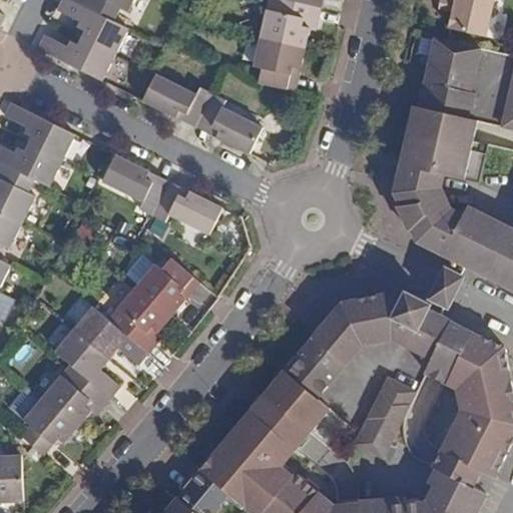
[(88,8),(71,0),(63,0),(63,2),(58,10),(63,12),(80,22),(78,26),(85,30),(82,38),(115,54),(128,28),(114,21),(88,8)]
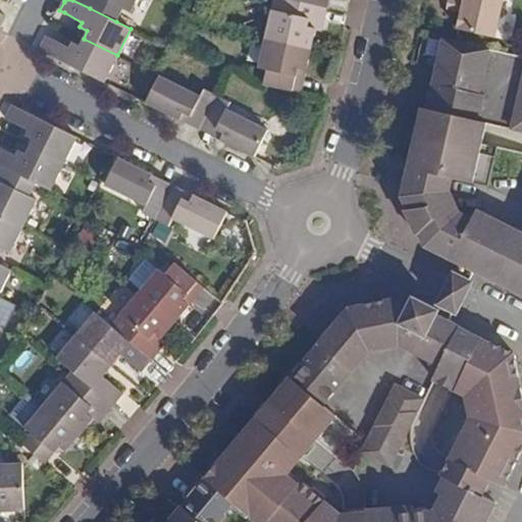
[(93,0),(72,0),(90,8),(93,0)]
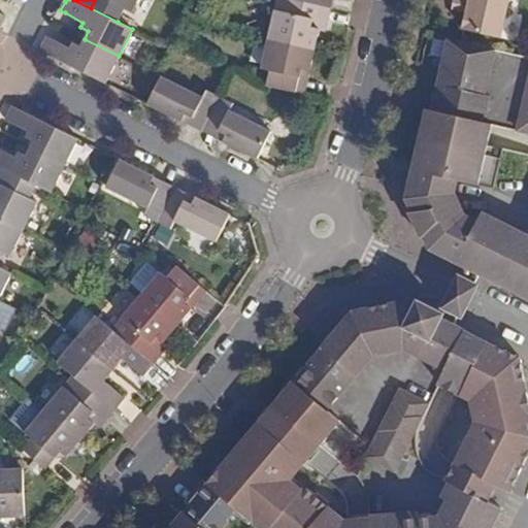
[(137,0),(94,0),(91,8),(118,22),(125,8),(132,12),(137,0)]
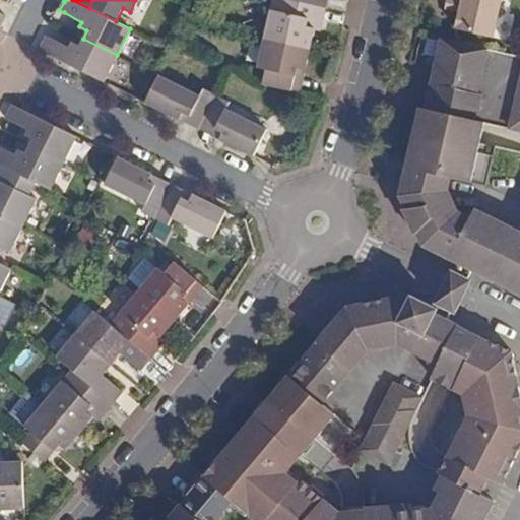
[(325,7),(291,0),(271,0),(264,39),(309,49),(313,30),(306,27),(308,19),(321,22),(325,7)]
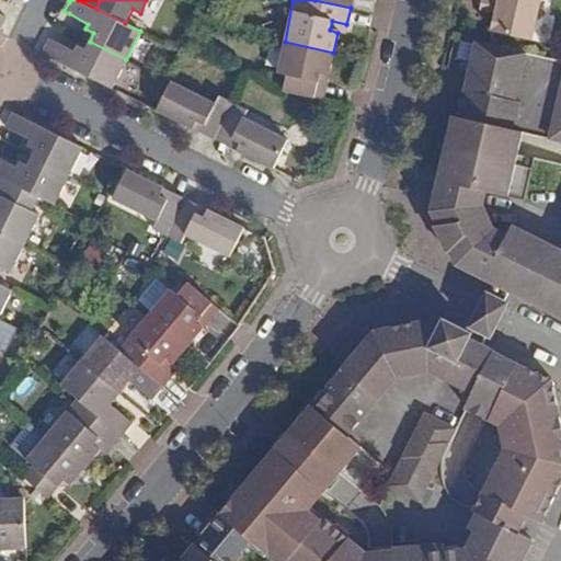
[(483,0),(481,8),(492,11),(494,2),(485,0),(483,0)]
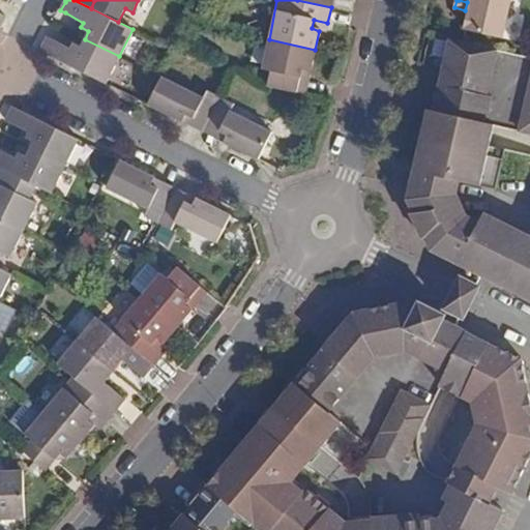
[(466,27),(465,30),(501,39),(509,0),(459,0),(467,2),(465,10),(470,11),(469,13),(466,27)]
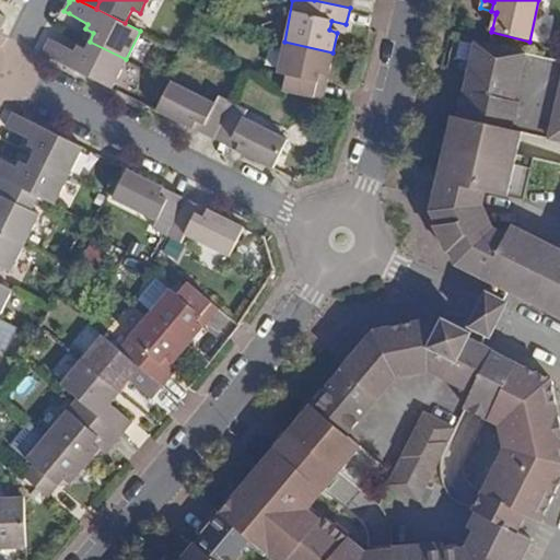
[(329,30),(337,33),(343,34),(346,24),(331,21),(329,30)]
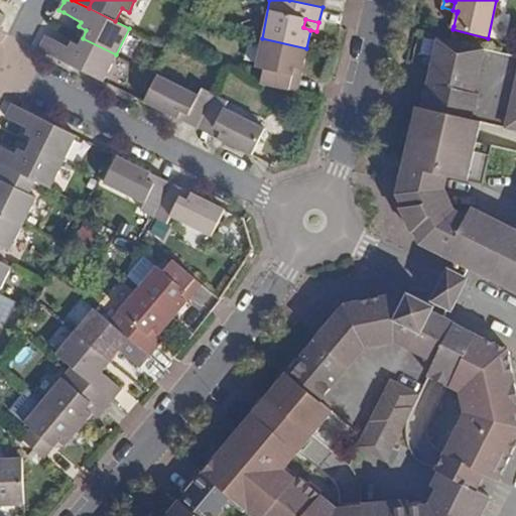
[(39,49),(103,81),(116,54),(83,38),(80,44),(73,41),(69,45),(50,37),(46,35),(43,40),(39,49)]
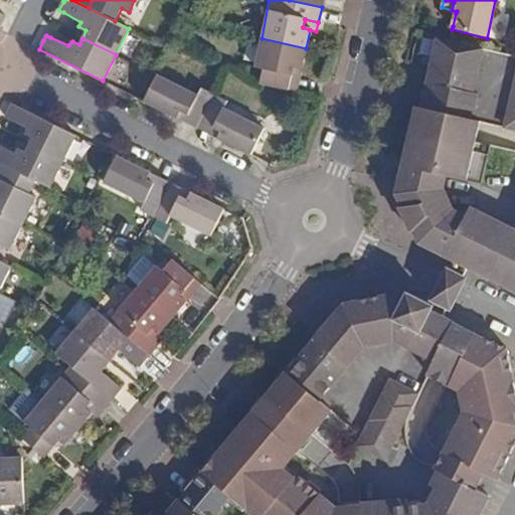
[(306,48),(262,38),(254,66),(264,69),(261,83),(288,91),(293,67),(302,68),(306,48)]
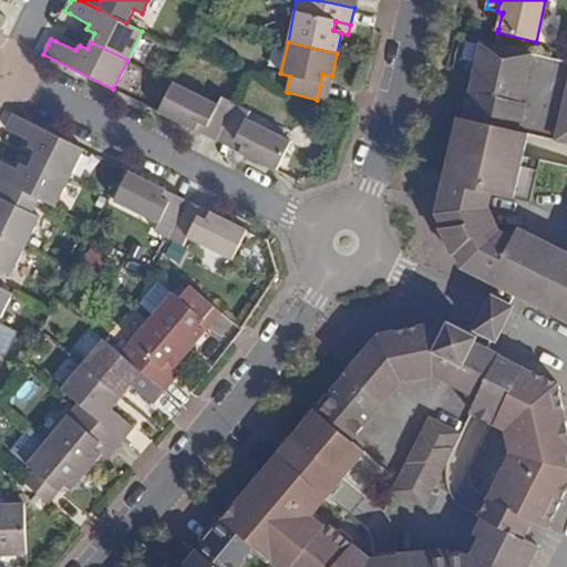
[(519,102),(531,53),(495,45),(481,42),(465,120),(519,132),(526,103),(519,102)]
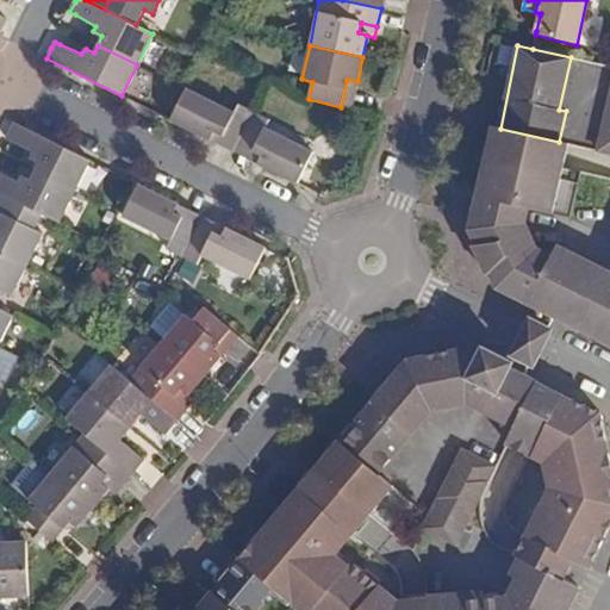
[(352,111),(358,81),(347,80),(341,107),(352,111)]
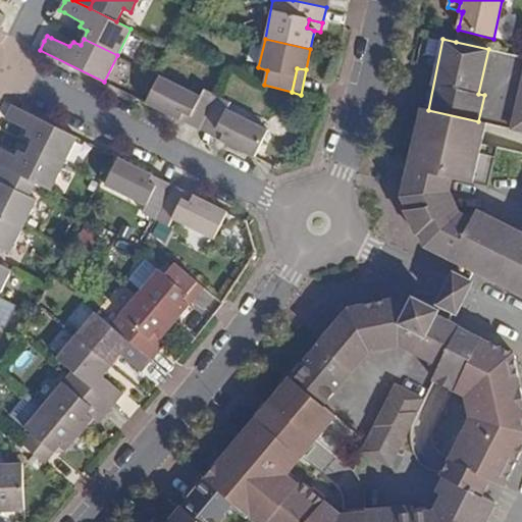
[(184,113),(205,122),(218,96),(204,89),(200,96),(159,75),(146,103),(179,119),(184,113)]
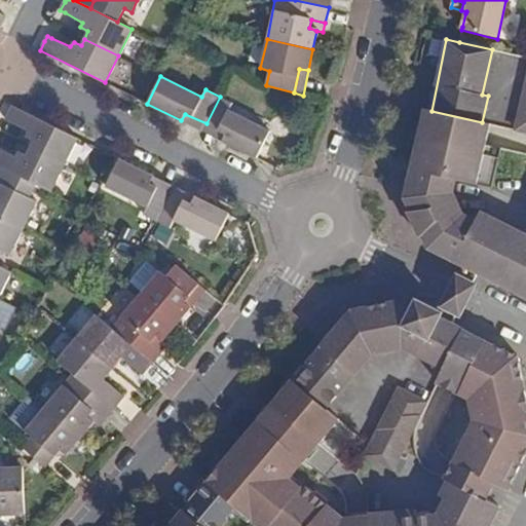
[(525,132),(525,83),(516,129),(519,130),(525,132)]
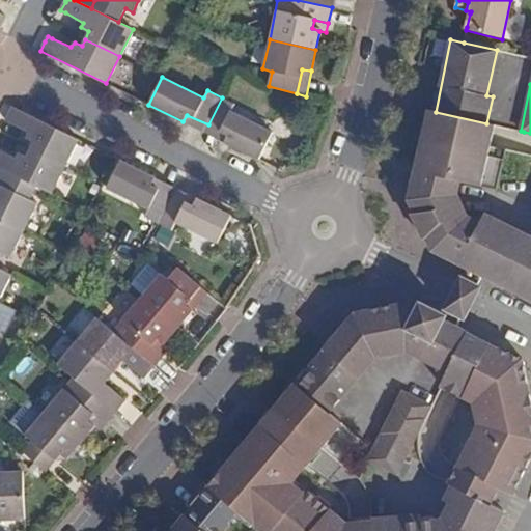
[(227,135),(224,142),(258,159),(272,132),(230,110),(234,104),(222,98),(208,124),(227,135)]
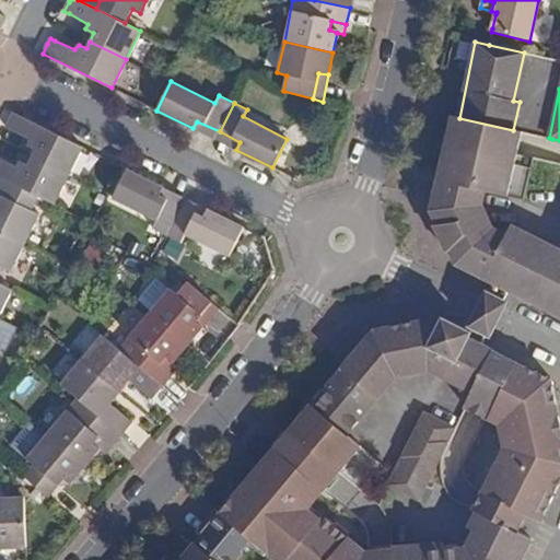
[(68,175),(83,147),(13,113),(10,118),(7,127),(11,130),(31,139),(28,144),(36,149),(32,156),(68,175)]
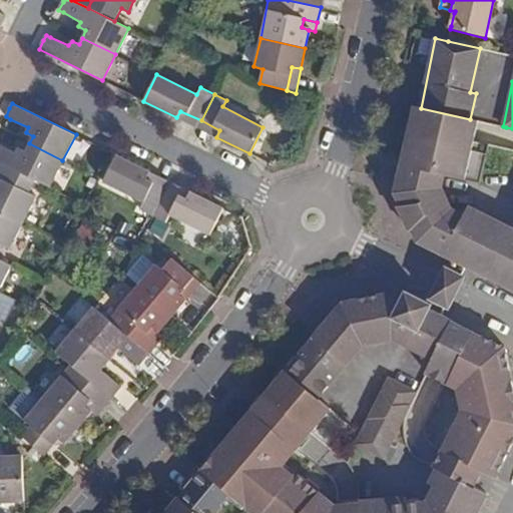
[(438,284),(431,300),(433,301),(429,310),(395,293),(343,303),(327,323),(341,332),(343,330),(349,332),(346,336),(360,348),(362,345),(391,339),(418,352),(421,347),(436,354),(452,321),(442,316),(447,308),(449,309),(457,293),(465,277),(462,276),(467,267),(512,289),(512,227),(468,206),(463,214),(451,209),(442,187),(447,176),(480,184),(488,144),(472,142),(477,121),(470,119),(421,108),(415,106),(404,157),(412,159),(410,168),(402,166),(396,193),(419,242),(445,255),(449,246),(456,250),(454,260),(449,269),(446,268),(438,284)]
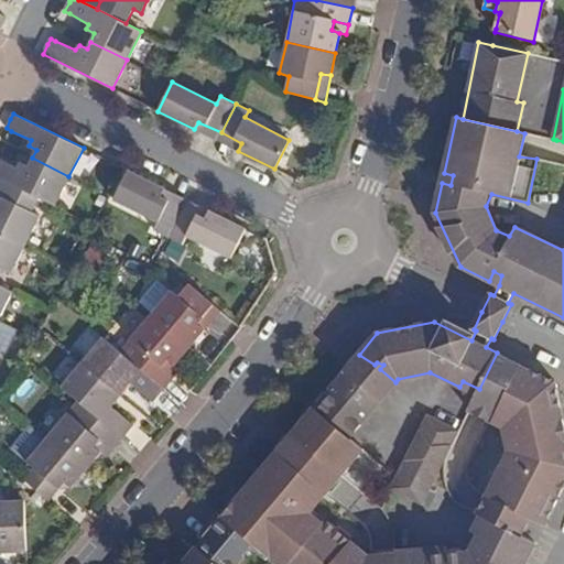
[(194,129),(217,141),(221,132),(198,122),(194,129)]
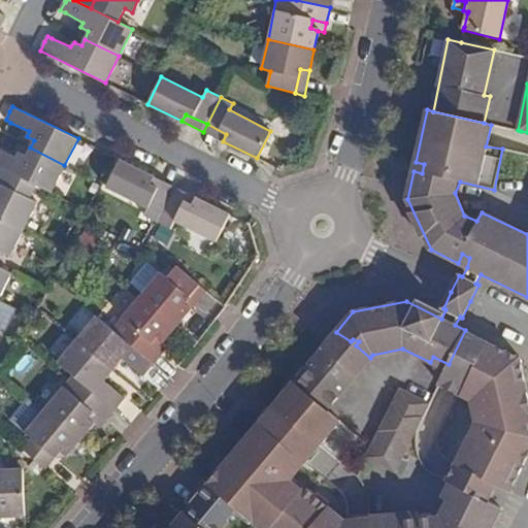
[(203,132),(223,141),(226,134),(207,124),(203,132)]
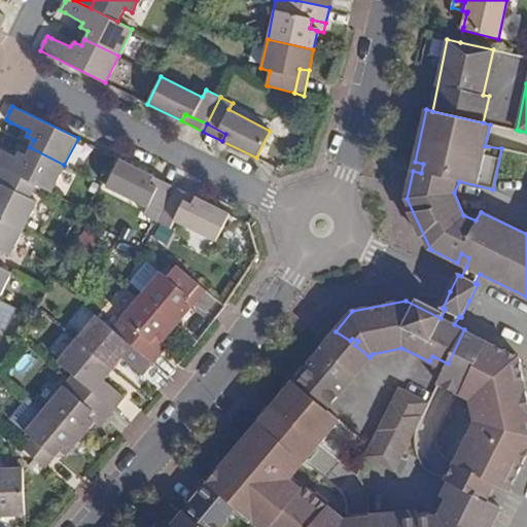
[(0,167),(9,171),(36,184),(50,191),(64,165),(30,147),(26,154),(20,151),(16,155),(0,148),(0,167)]
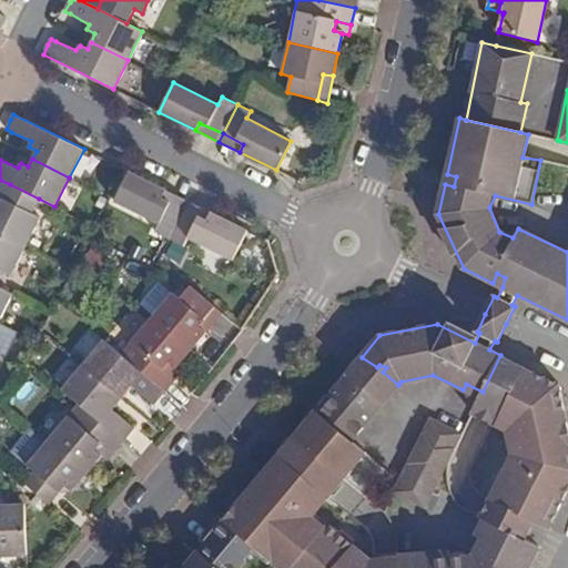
[(154,231),(171,239),(185,209),(163,196),(165,190),(129,171),(114,200),(159,223),(154,231)]
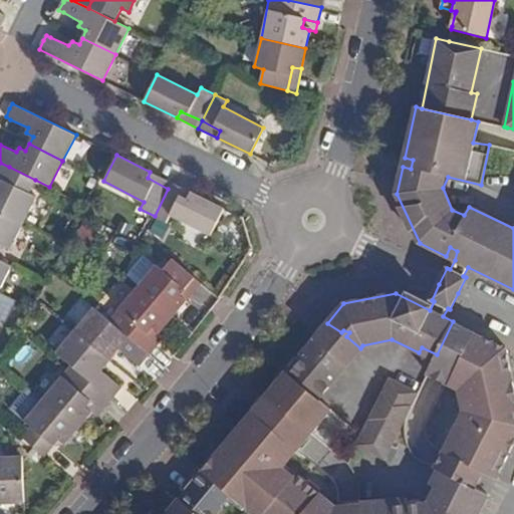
[(405,158),(403,167),(411,169),(413,160),(405,158)]
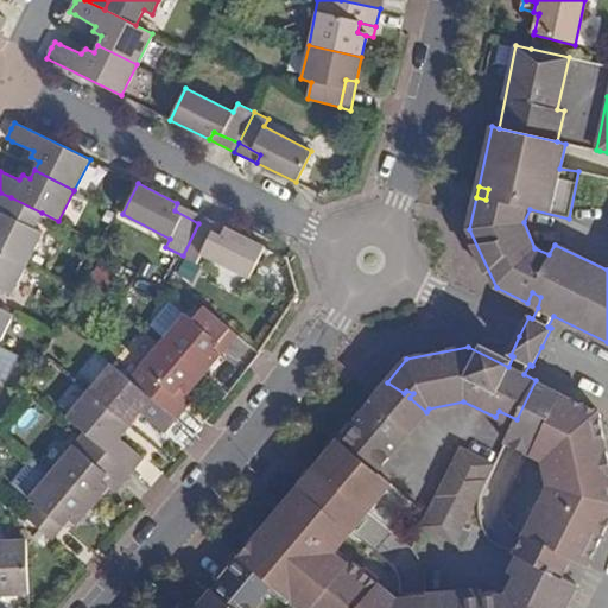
[(0,216),(11,197),(0,192),(0,216)]
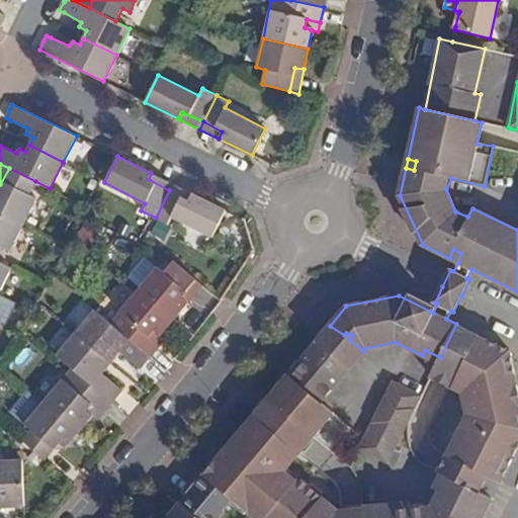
[(0,184),(0,212),(23,225),(35,198),(28,195),(35,181),(9,168),(0,184)]
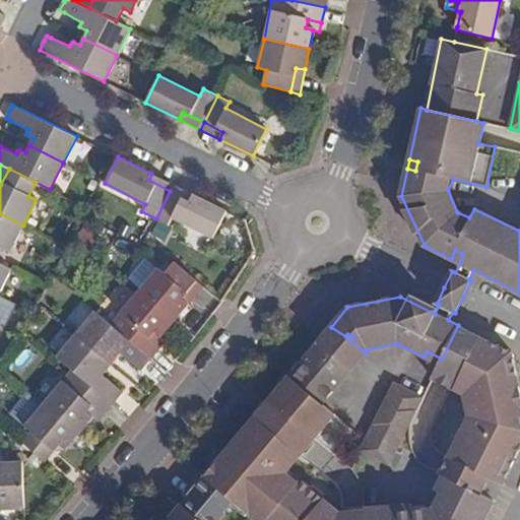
[(170,191),(173,184),(151,174),(149,180),(170,191)]
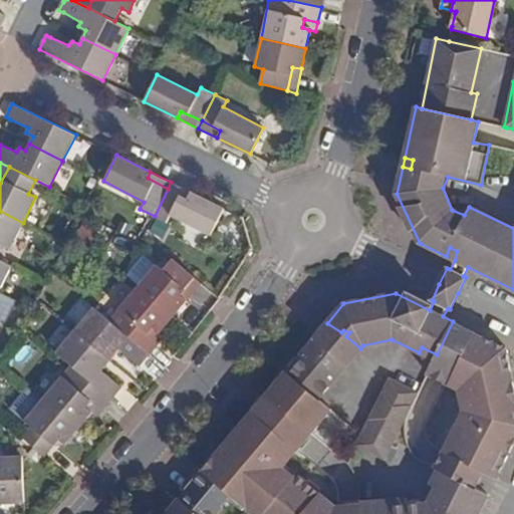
[(187,199),(190,191),(171,182),(168,189),(187,199)]
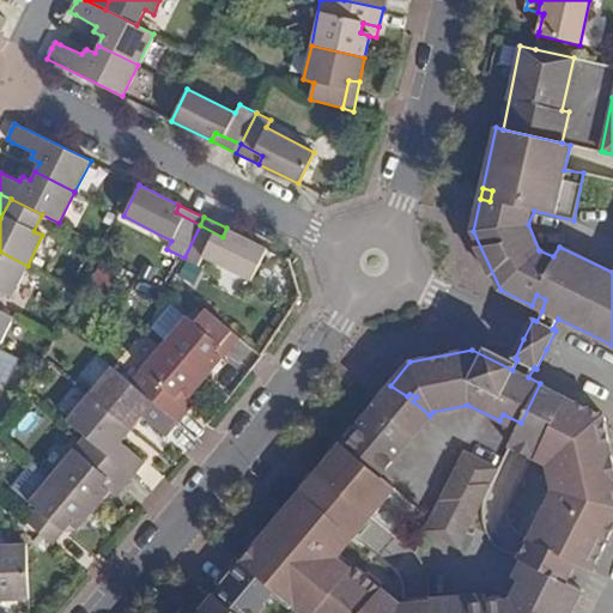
[(267,248),(226,228),(223,237),(200,225),(184,258),(198,265),(202,256),(252,281),(267,248)]
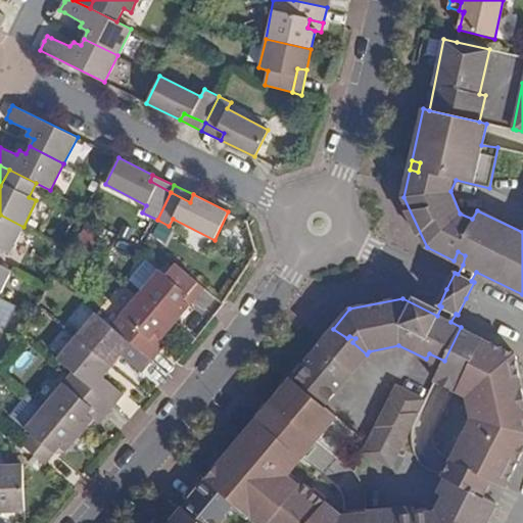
[(0,255),(3,250),(9,254),(24,227),(0,215),(0,255)]
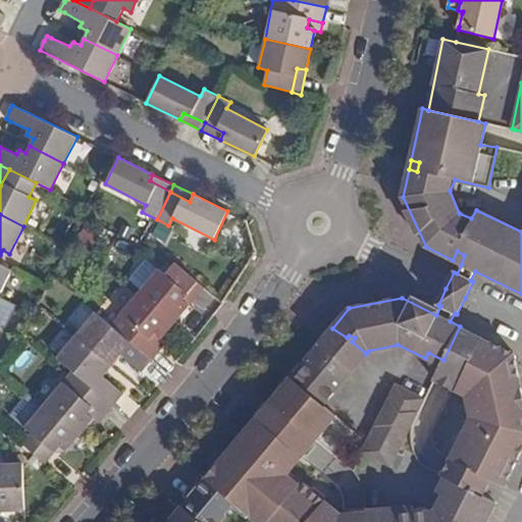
[(457,251),(453,260),(462,264),(464,255),(457,251)]
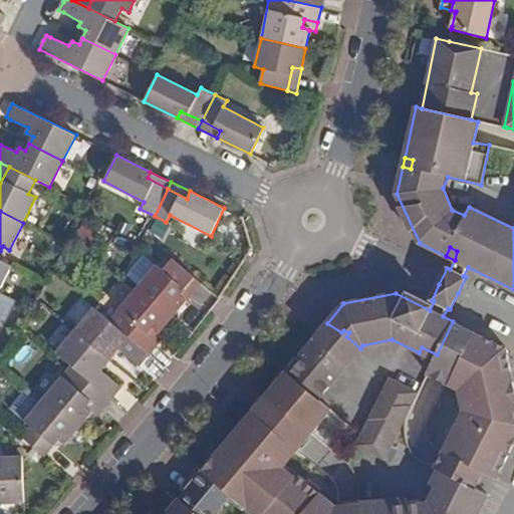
[(156,265),(138,287),(172,316),(186,299),(179,294),(194,277),(173,258),(163,269),(156,265)]
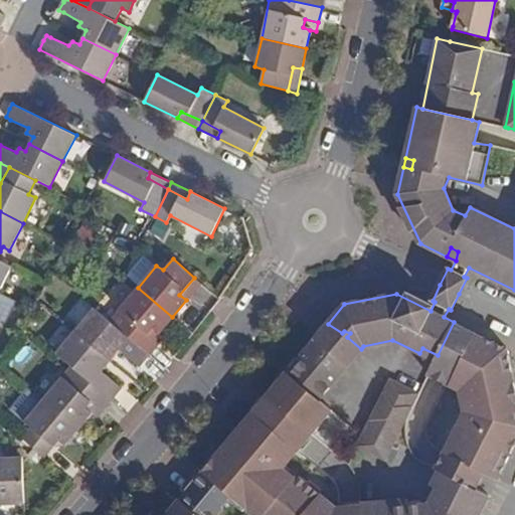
[(0,288),(11,267),(0,260),(0,288)]
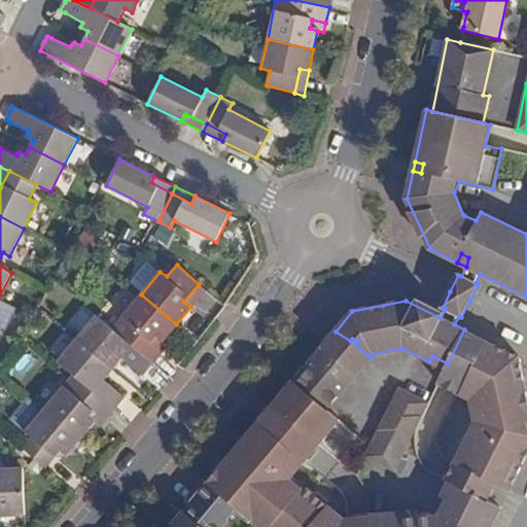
[(205,289),(199,284),(183,302),(190,307),(205,289)]
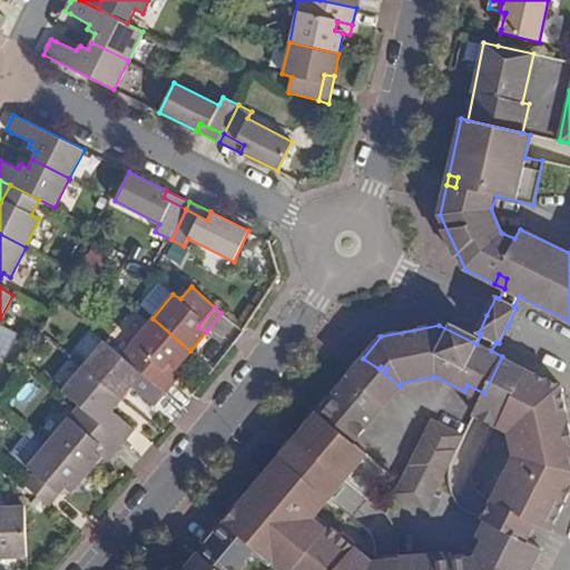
[(153,318),(121,355),(165,392),(176,380),(164,369),(170,363),(177,367),(190,351),(153,318)]
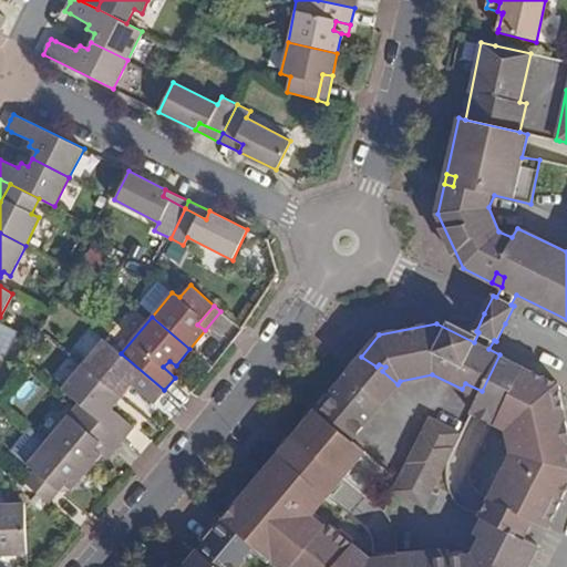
[(104,340),(83,364),(115,391),(121,384),(126,389),(130,384),(153,403),(164,390),(121,353),(104,340)]
